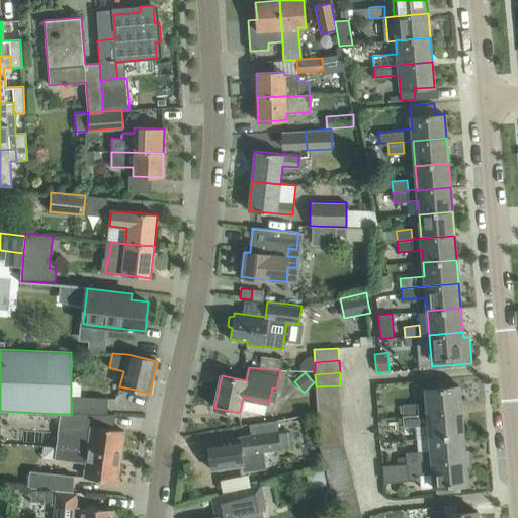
[(451,378),(425,380),(425,389),(439,387),(452,386),(451,378)]
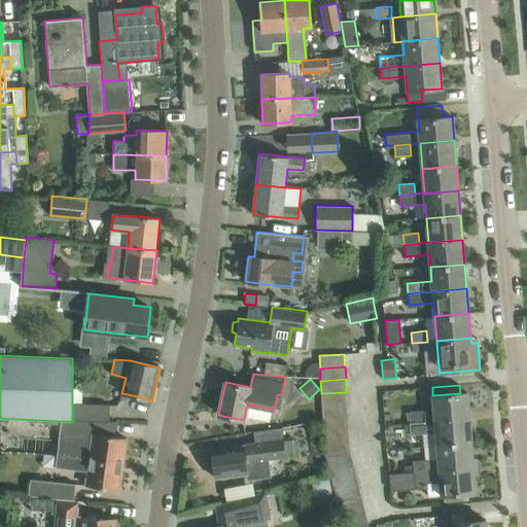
[(322,406),(347,405),(346,392),(321,393),(322,406)]
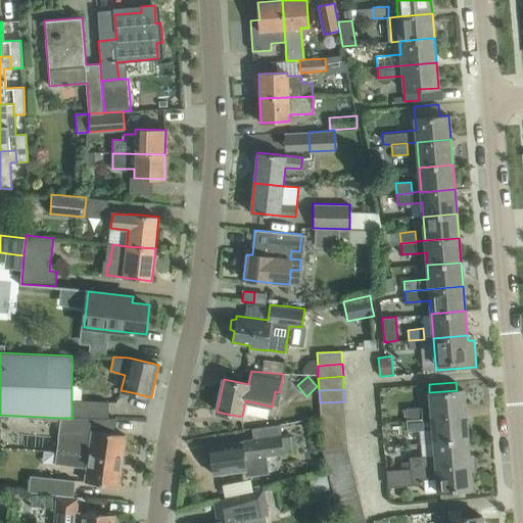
[(431,417),(466,415),(464,389),(457,390),(443,391),(429,392),(431,417)]
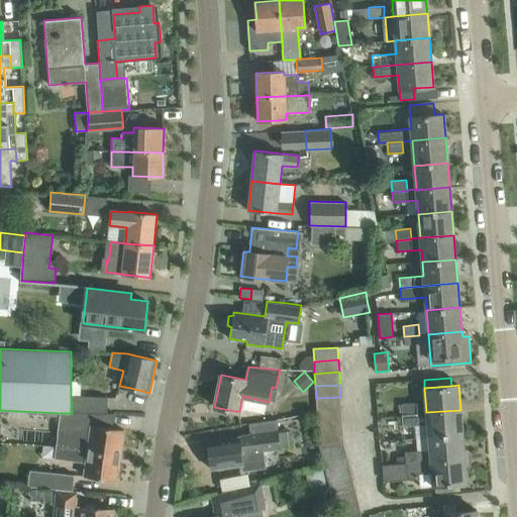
[(72,413),(88,413),(108,413),(107,397),(71,395),(72,413)]
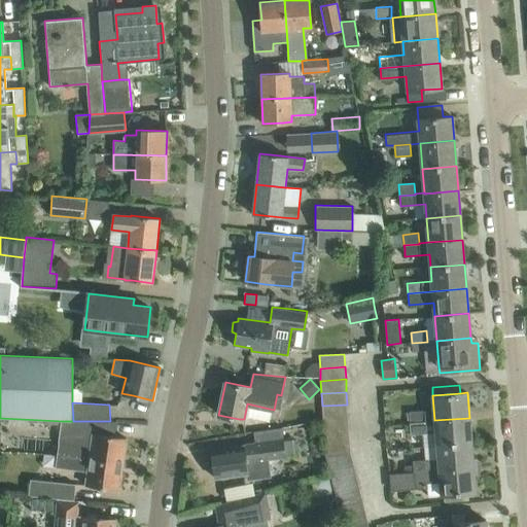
[(322,419),(348,416),(347,405),(322,406),(322,419)]
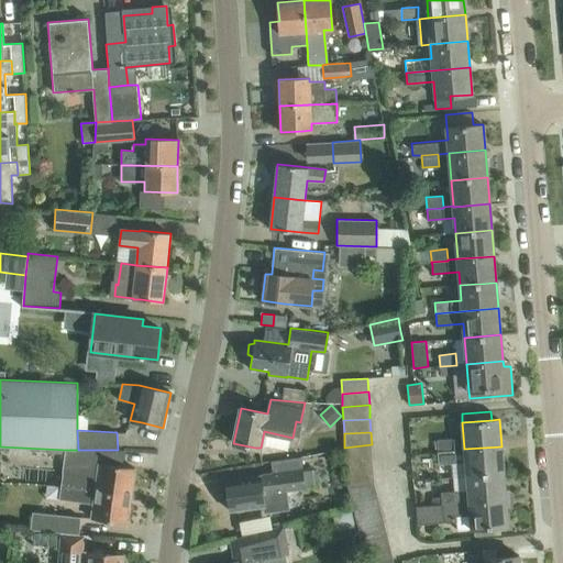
[(439,452),(454,450),(454,439),(438,440),(439,452)]
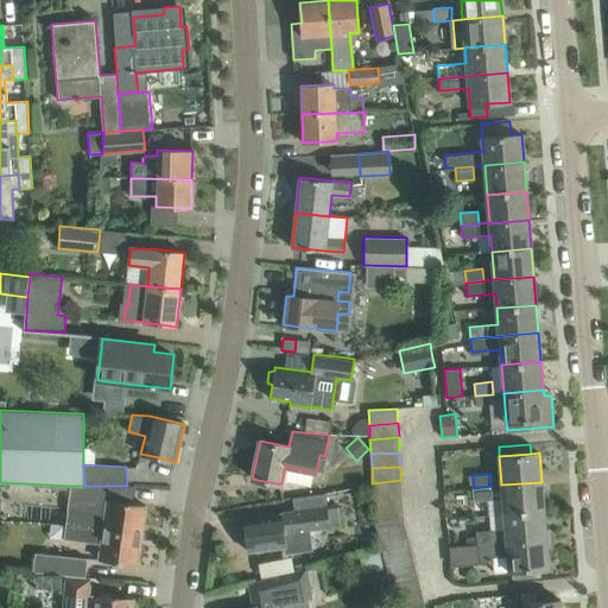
[(373,496),(401,494),(401,480),(372,483),(373,496)]
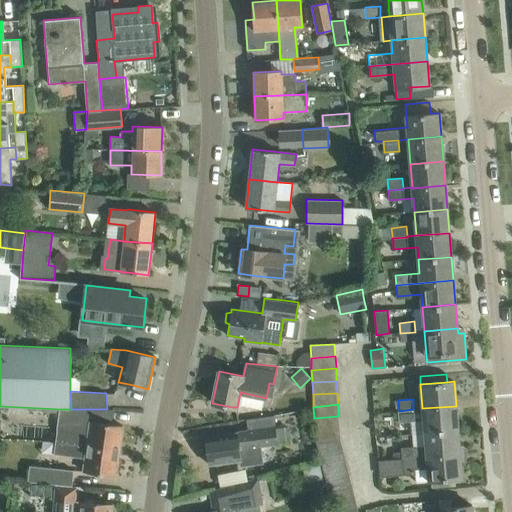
[(425,433),(458,430),(456,406),(422,408),(422,409),(413,409),(399,411),(398,411),(399,422),(423,420),(425,433)]
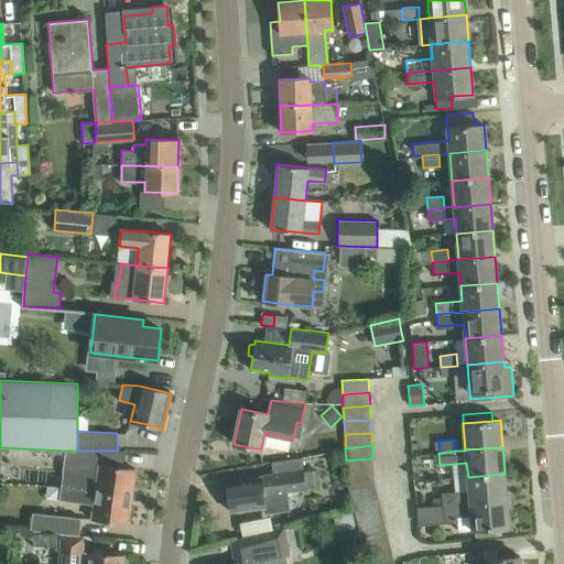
[(96,451),(78,451),(66,451),(65,462),(94,466),(96,451)]
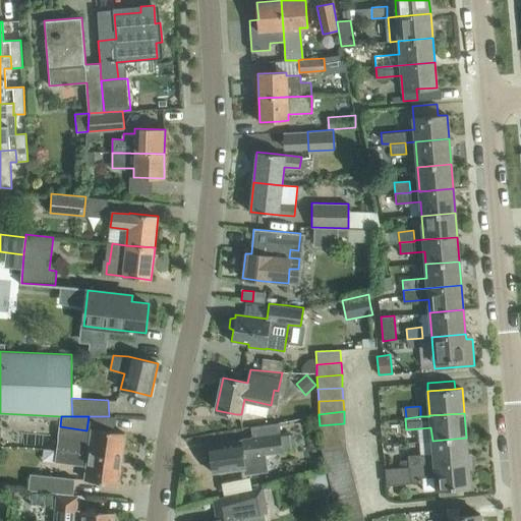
[(245,472),(257,471),(254,454),(282,451),(278,423),(251,426),(252,439),(210,445),(213,472),(245,468),(245,472)]
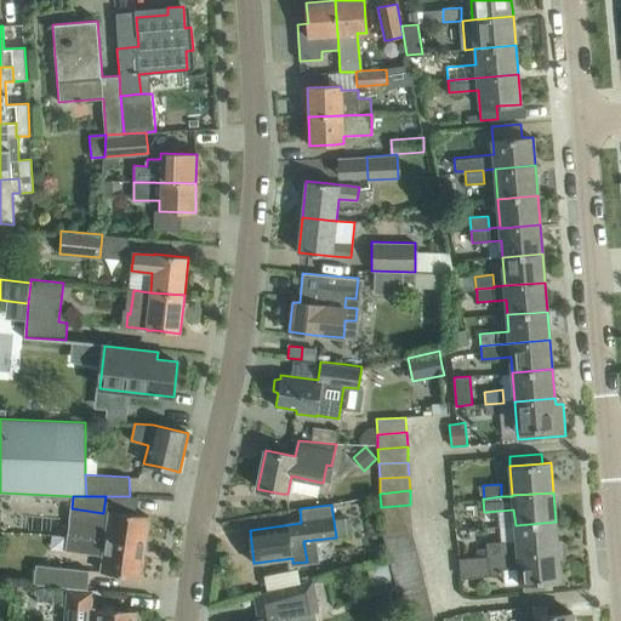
[(381,523),(411,520),(410,505),(381,507),(381,523)]
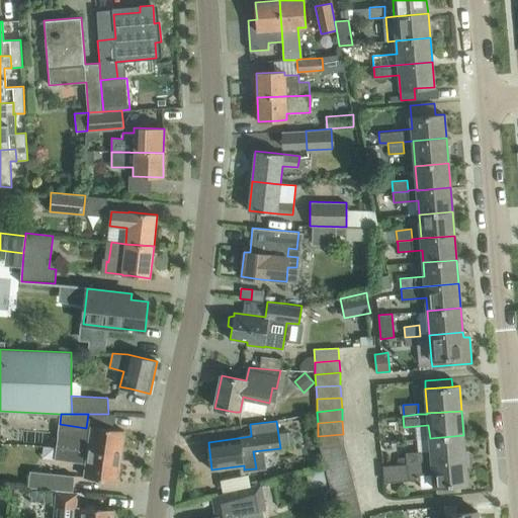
[(107,426),(97,425),(97,427),(92,426),(90,439),(58,435),(58,437),(57,437),(56,446),(57,446),(88,451),(120,456),(124,430),(107,428),(107,426)]
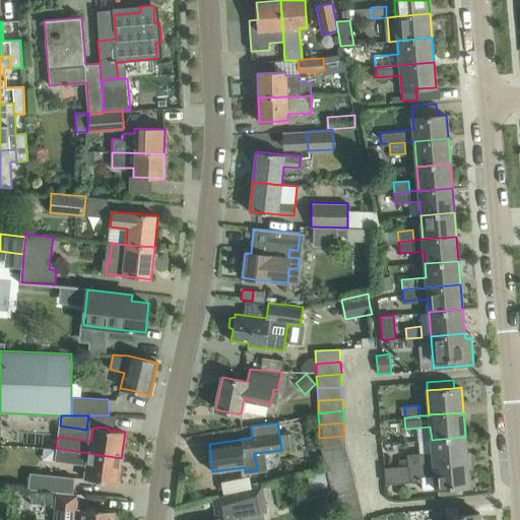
[(320,451),(345,447),(344,436),(319,438),(320,451)]
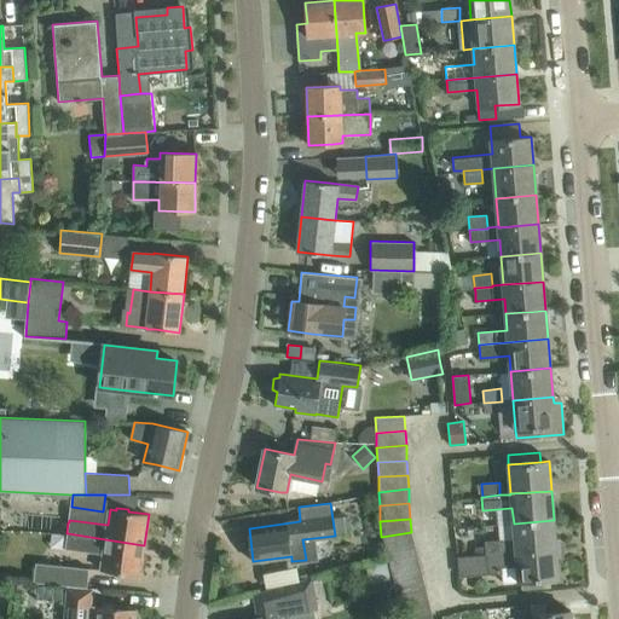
[(487,547),(474,548),(475,554),(556,548),(554,520),(514,524),(515,538),(499,539),(486,541),(487,547)]
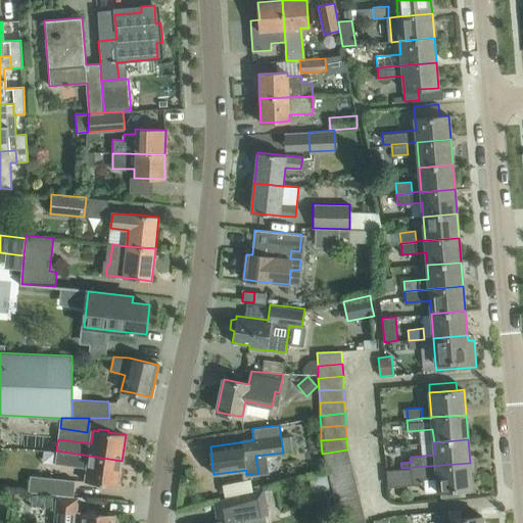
[(326,469),(350,462),(347,449),(322,454),(326,469)]
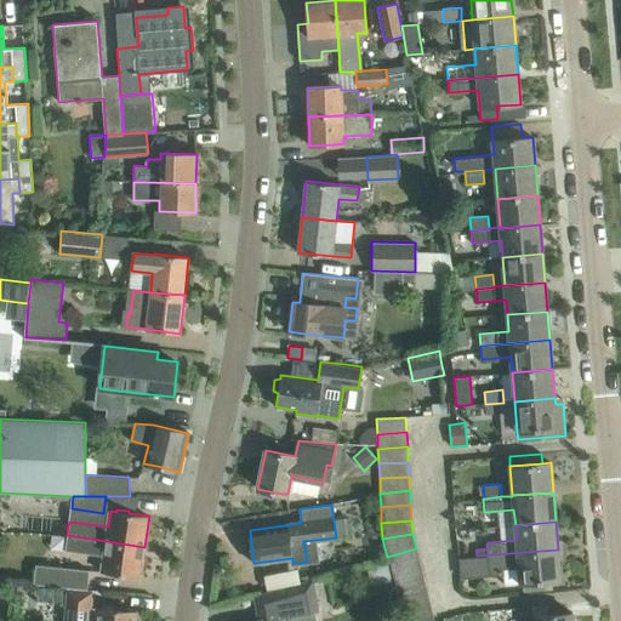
[(140,577),(144,547),(106,541),(68,535),(66,550),(103,556),(102,571),(108,573),(107,575),(119,576),(119,575),(140,577)]
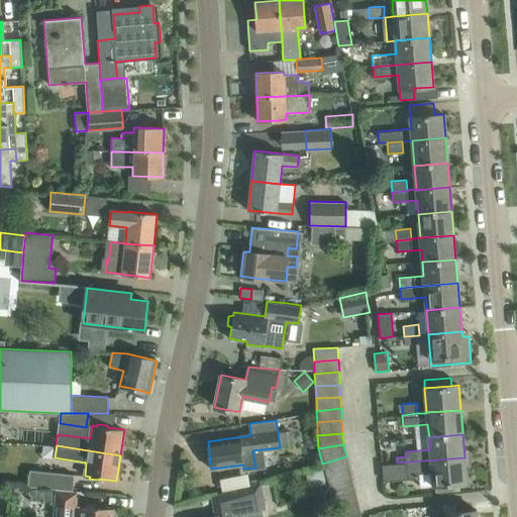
[(320,461),(319,453),(311,454),(312,462),(320,461)]
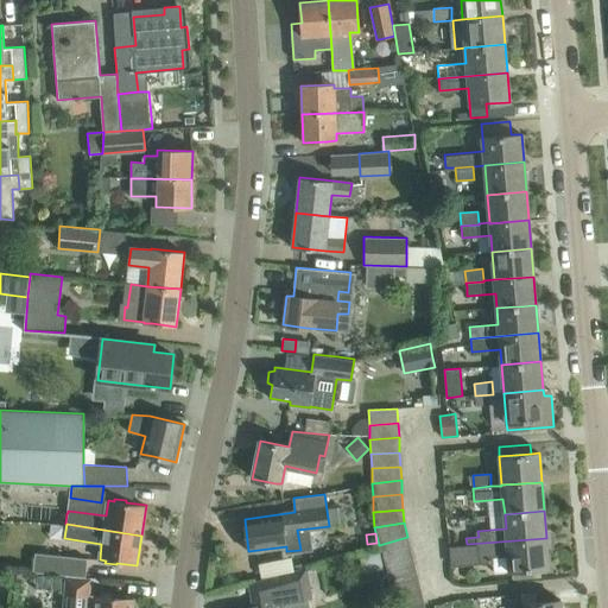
[(382,559),(411,552),(407,537),(379,545),(382,559)]
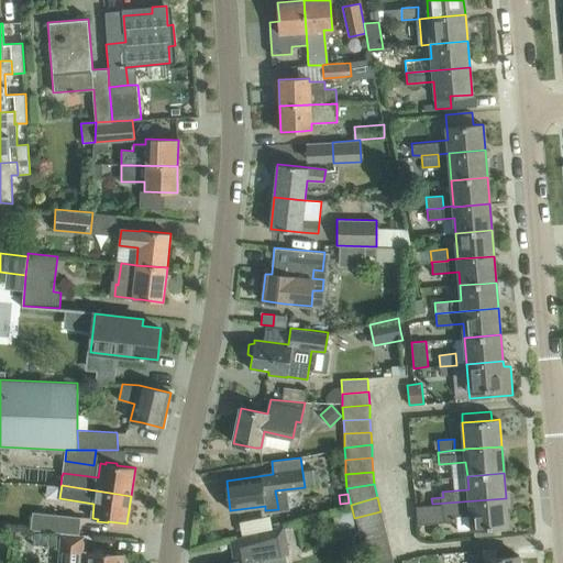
[(457,529),(495,526),(508,525),(506,498),(432,504),(417,506),(418,522),(457,519),(457,529)]
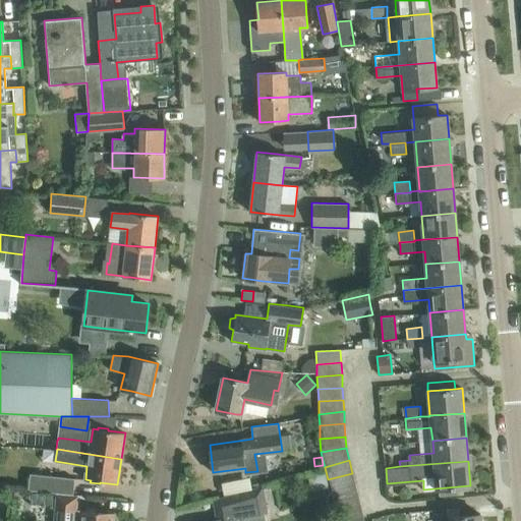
[(329,486),(325,472),(307,476),(311,490),(329,486)]
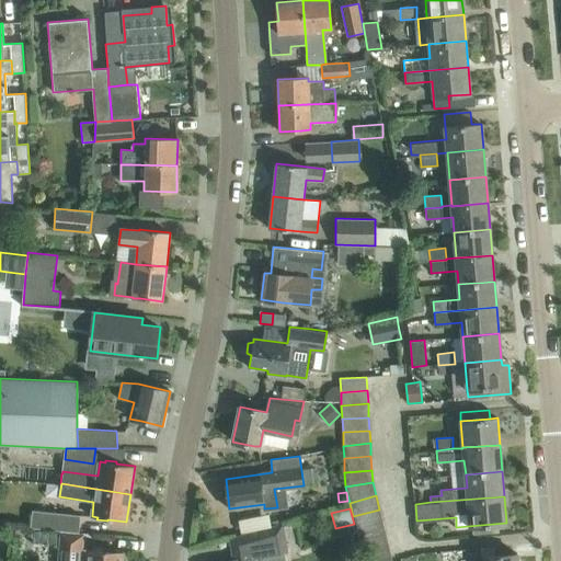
[(33,510),(31,527),(79,531),(81,515),(33,510)]
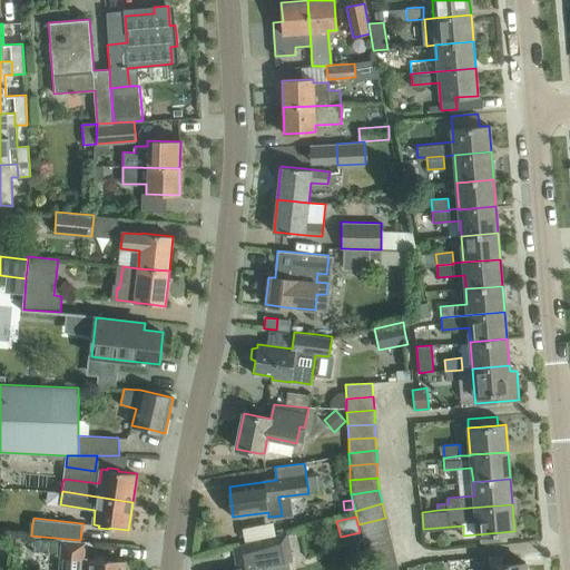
[(362,537),(389,530),(385,518),(359,524),(362,537)]
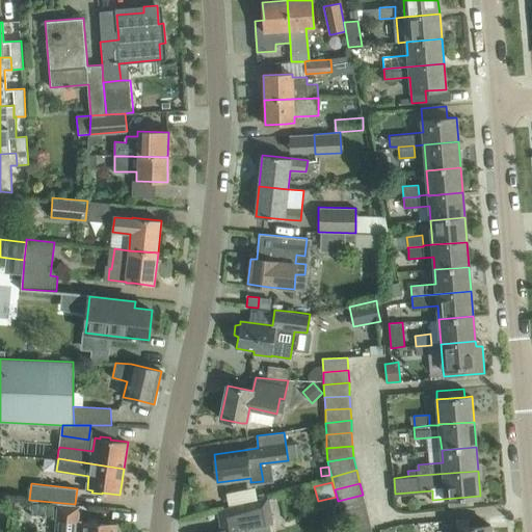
[(341,513),(366,506),(363,495),(338,501),(341,513)]
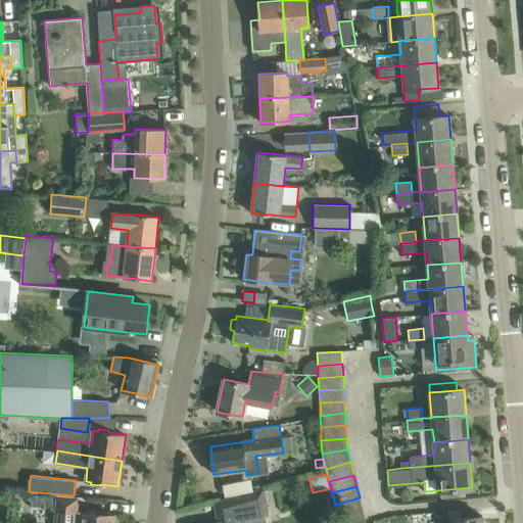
[(270,514),(264,488),(220,501),(222,513),(217,514),(219,522),(211,522),(246,522),(245,518),(270,514)]
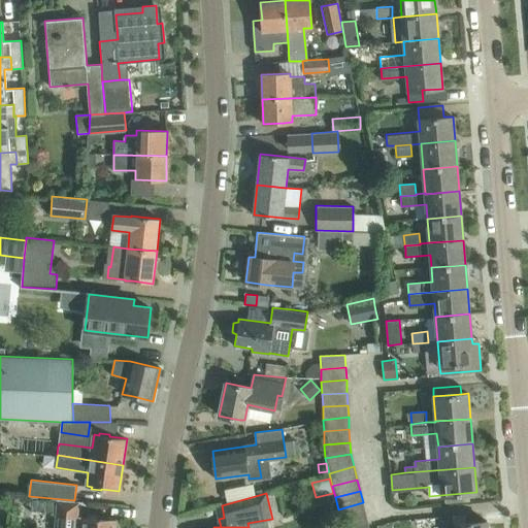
[(78,516),(79,503),(58,501),(57,514),(56,527),(113,527),(116,519),(98,518),(98,516),(88,515),(88,517),(78,516)]
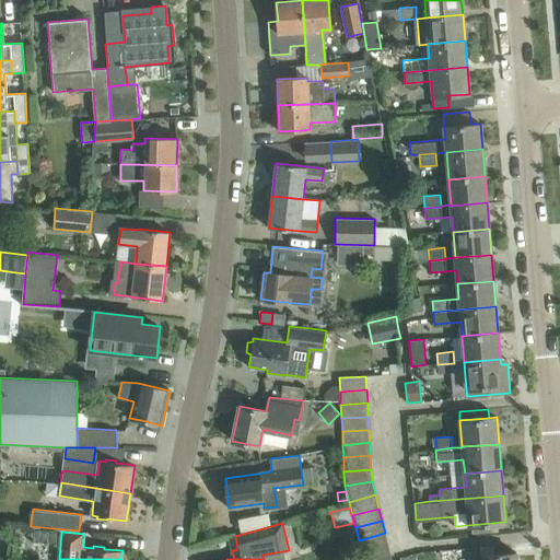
[(362,553),(389,546),(385,533),(359,540),(362,553)]
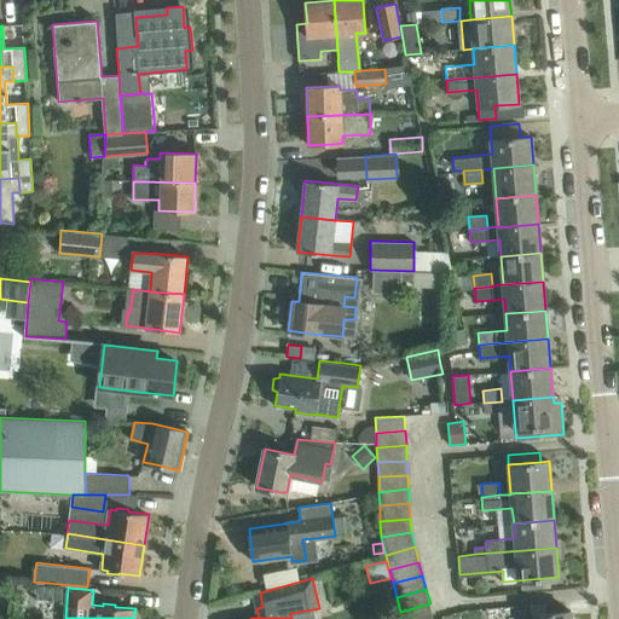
[(431,618),(434,618),(431,603),(400,612),(401,618),(431,618)]
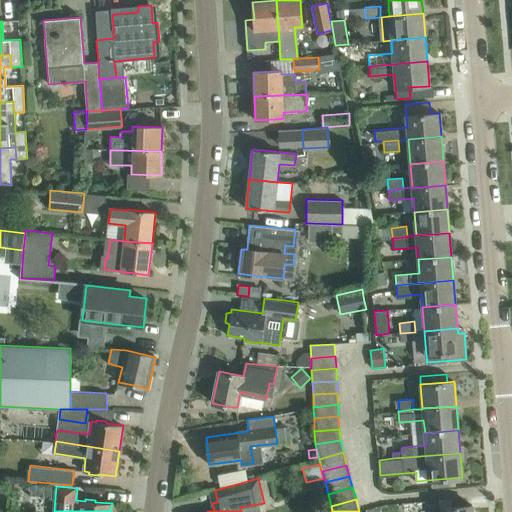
[(438,511),(472,511),(472,505),(452,507),(451,507),(451,499),(438,500),(439,508),(438,511)]
